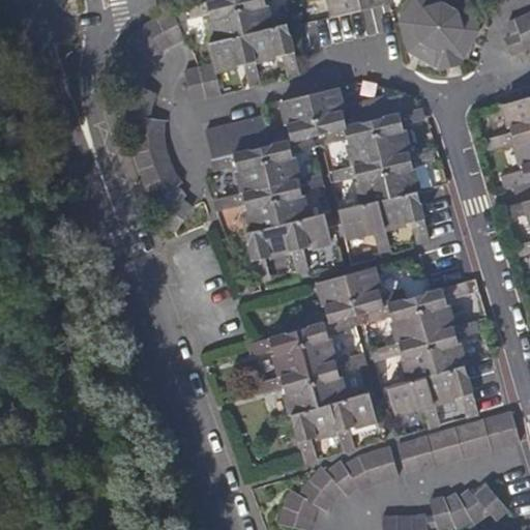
[(209,15),(216,41),(243,34),(235,0),(219,0),(186,8),(189,20),(209,15)]
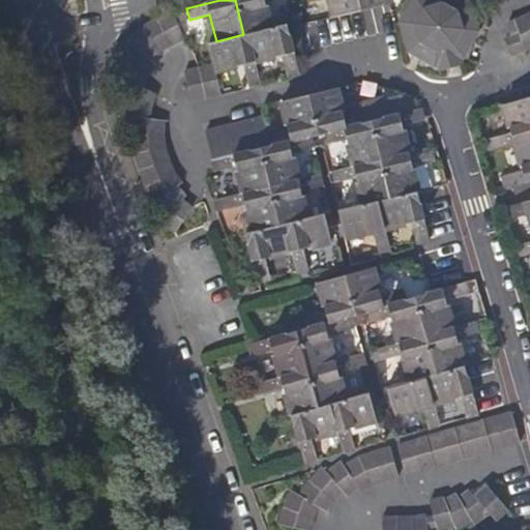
[(235,0),(243,34),(248,33),(272,28),(265,1),(269,0),(235,0)]
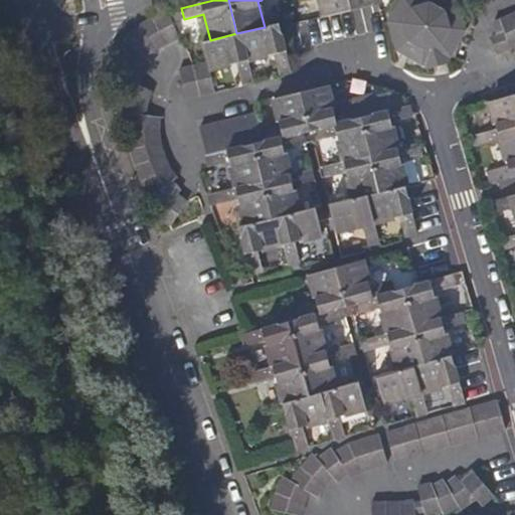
[(351,10),(348,0),(320,0),(325,17),(351,10)]
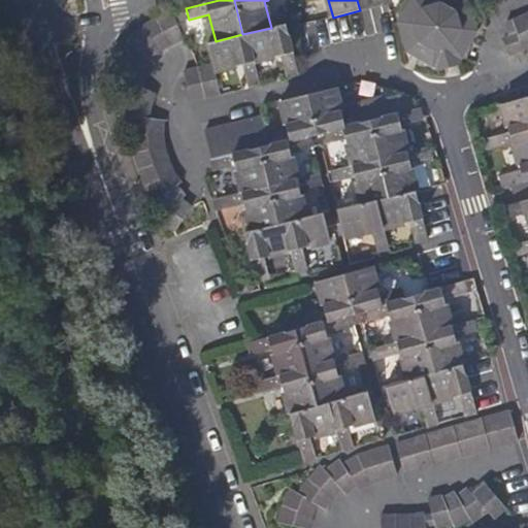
[(357,0),(360,10),(387,4),(386,0),(357,0)]
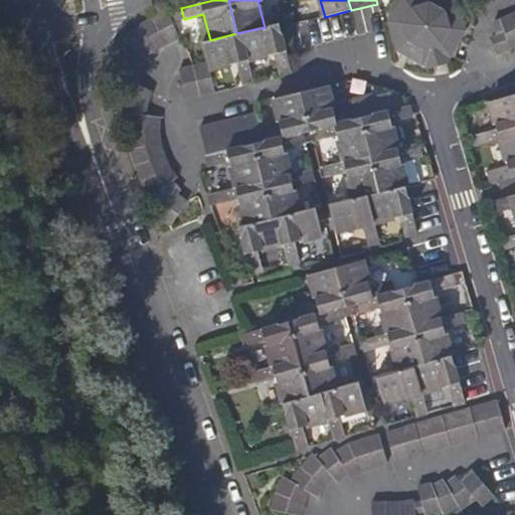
[(455,2),(450,0),(402,0),(390,22),(398,49),(421,62),(426,61),(430,68),(448,62),(447,55),(450,55),(463,30),(455,2)]
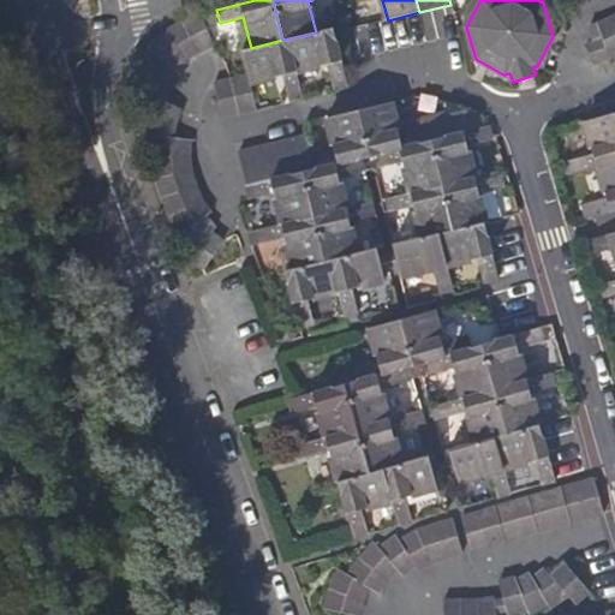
[(201,15),(181,23),(198,52),(214,47),(201,15)]
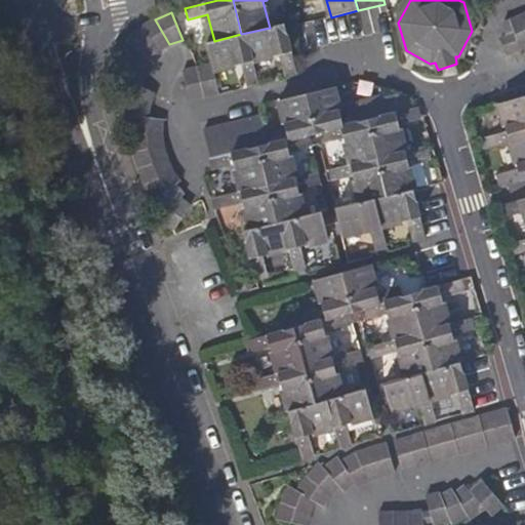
[(521,48),(524,45),(524,19),(522,15),(511,21),(516,34),(521,48)]
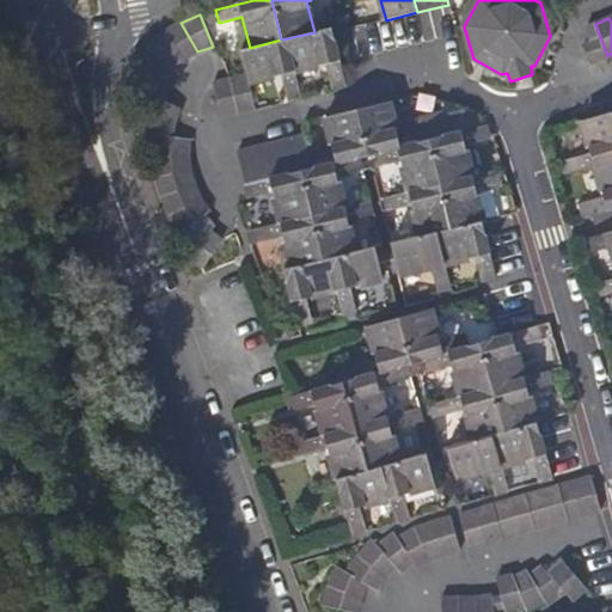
[(350,26),(359,56),(385,49),(377,19),(350,26)]
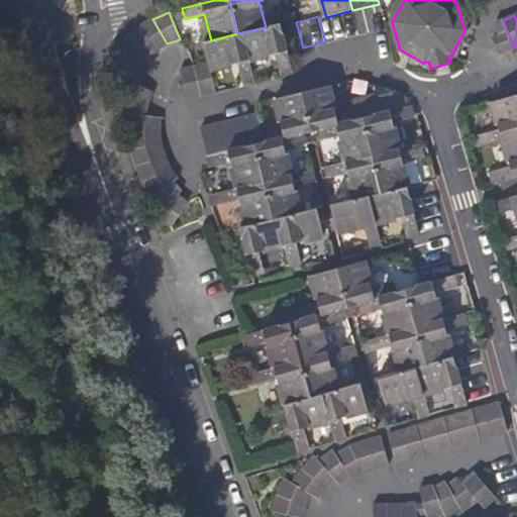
[(138,28),(157,50),(167,43),(152,19),(148,21),(138,28)]
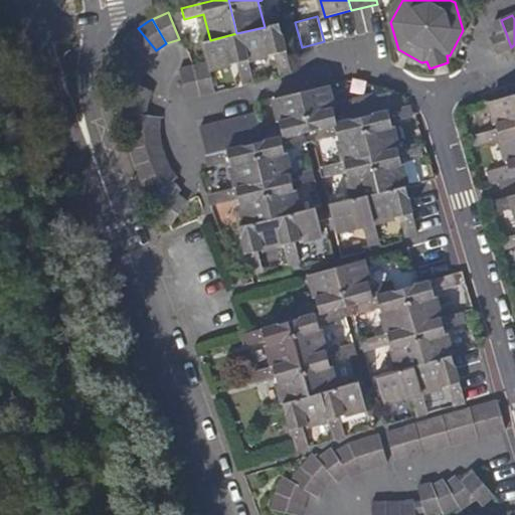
[(265,27),(241,32),(248,60),(274,53),(280,74),(291,71),(279,23),(265,27)]
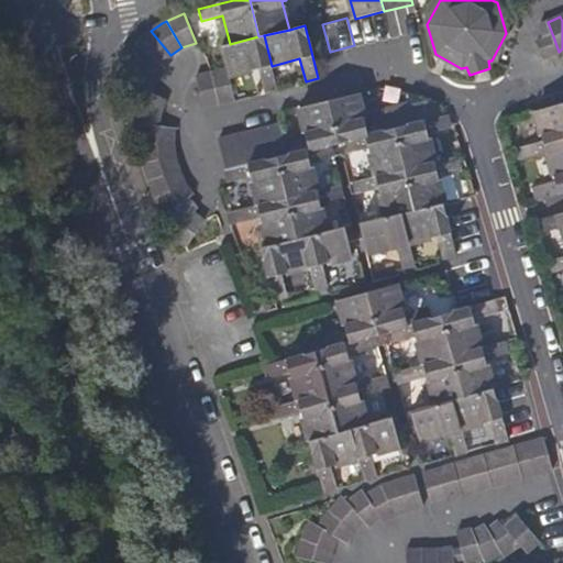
[(138,44),(142,48),(161,65),(165,59),(170,55),(151,31),(146,34),(138,44)]
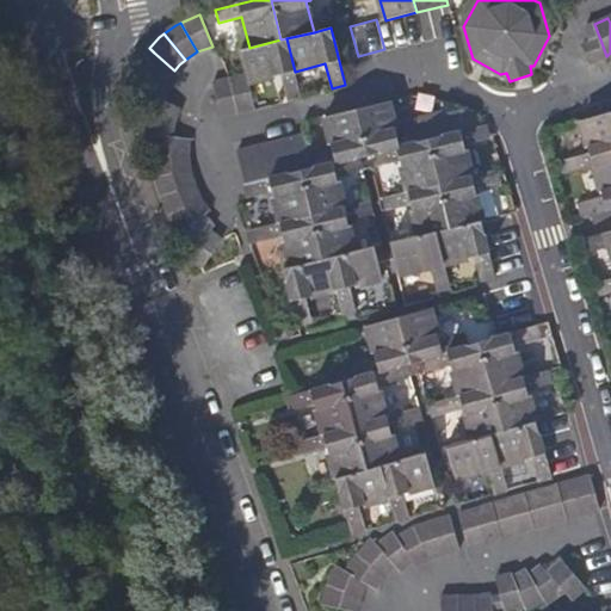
[(301,96),(295,72),(287,38),(281,39),(250,48),(241,49),(248,78),(250,82),(279,74),(287,99),(301,96)]
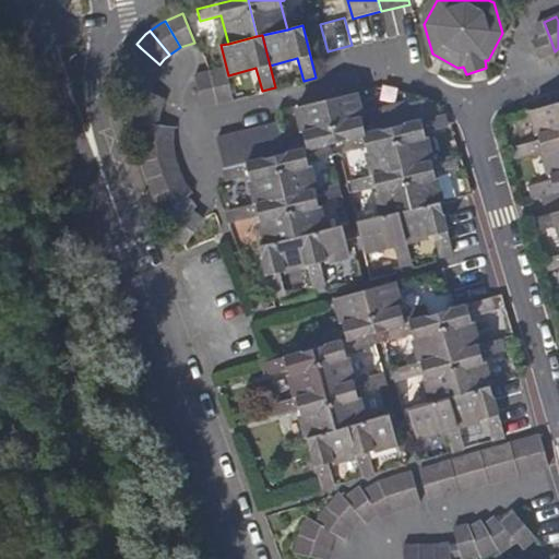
[(539,57),(555,51),(549,36),(534,42),(539,57)]
